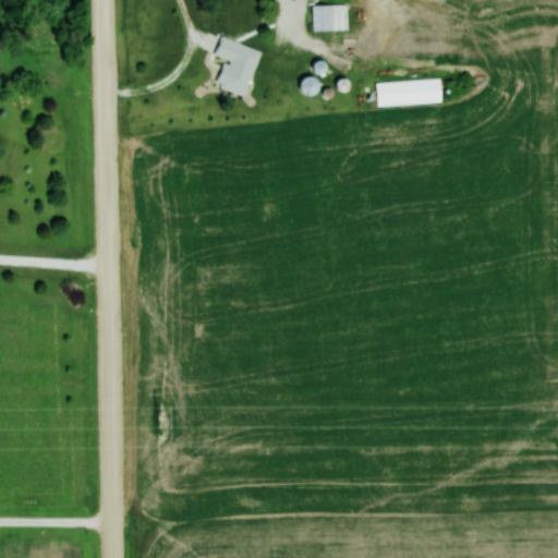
[(220,0),(220,35),(244,35),(243,0),(220,0)]
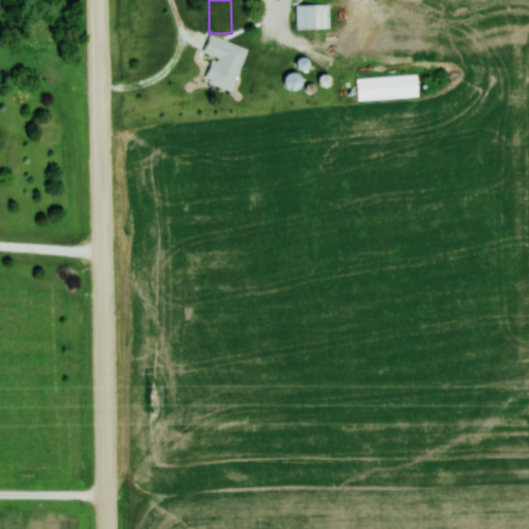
[(330,4),(296,4),(296,29),(330,29),(330,4)]
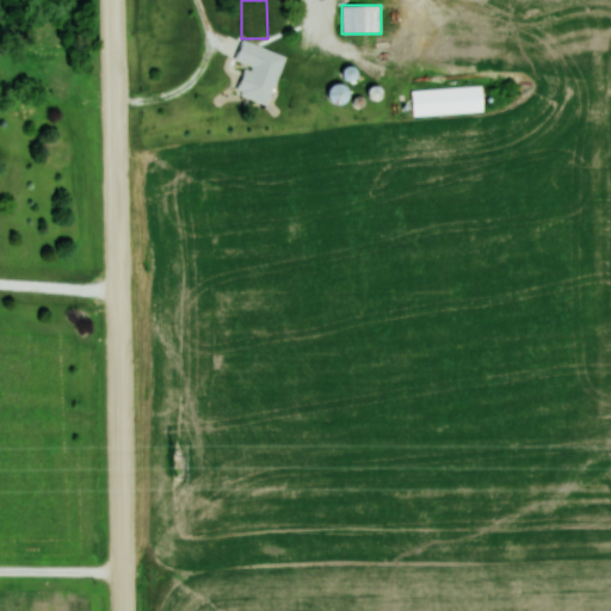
[(392,44),(375,44),(375,60),(392,60),(392,44)]
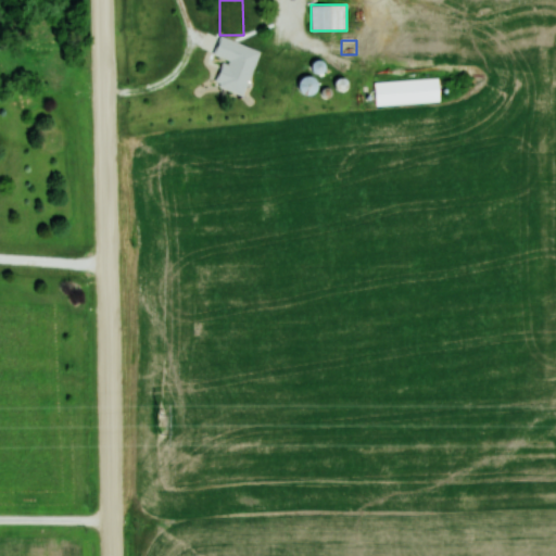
[(297,81),(303,96),(317,89),(311,76),(297,81)]
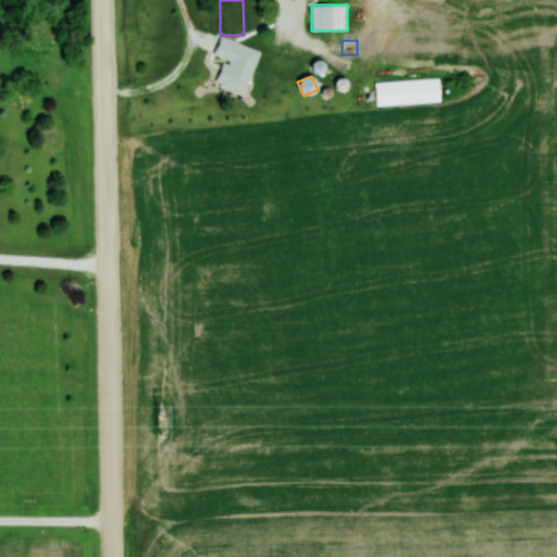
[(373,82),(374,106),(441,103),(440,78),(373,82)]
